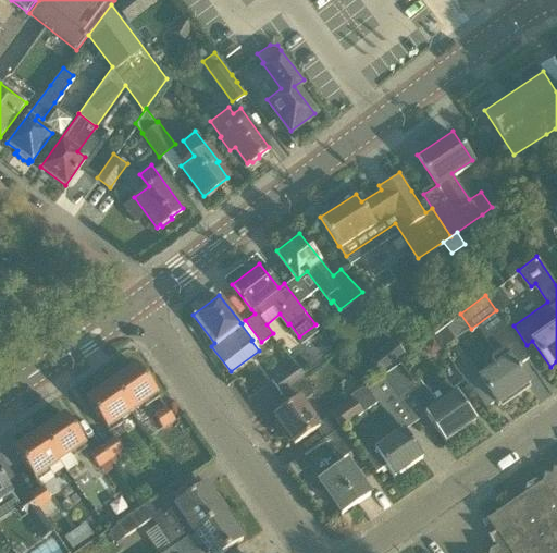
[(497,403),(498,402),(528,381),(528,382),(529,381),(517,364),(528,356),(522,348),(516,338),(491,356),(495,363),(469,381),(485,406),(495,400),(497,403)]
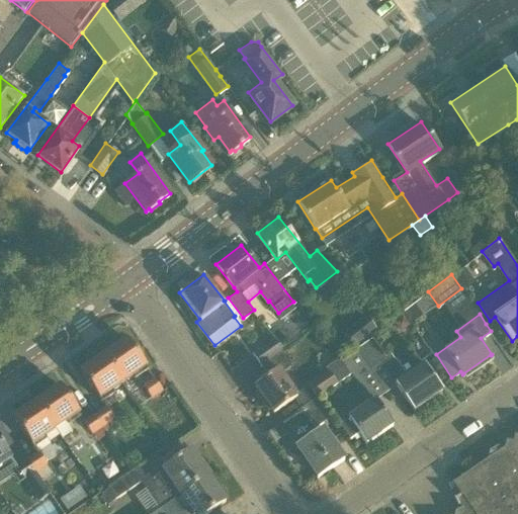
[(261,364),(278,353),(283,349),(274,336),(252,352),(261,364)]
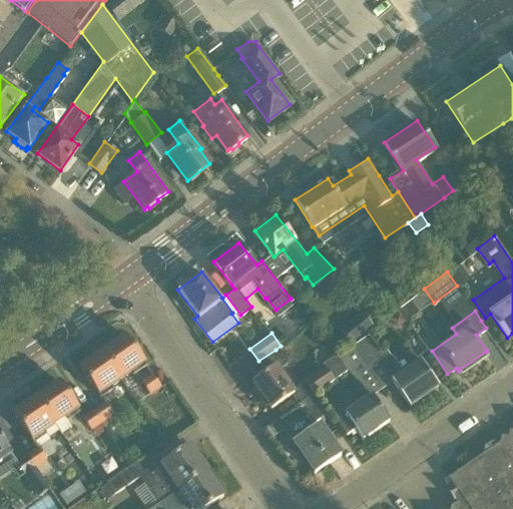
[(369,333),(353,344),(368,366),(378,359),(410,405),(438,386),(411,347),(394,359),(390,354),(386,348),(382,351),(369,333)]
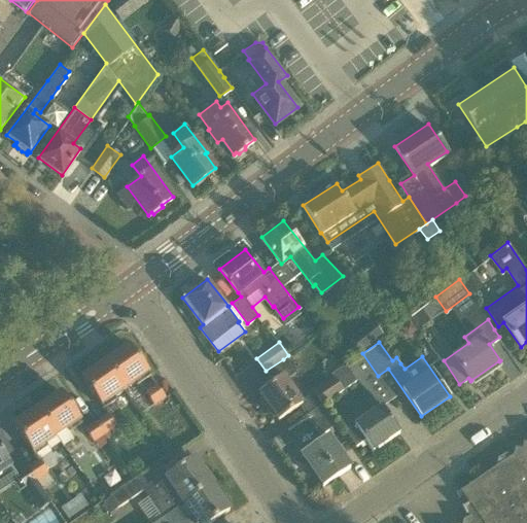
[(129,344),(105,360),(125,387),(135,380),(136,382),(149,373),(129,344)]
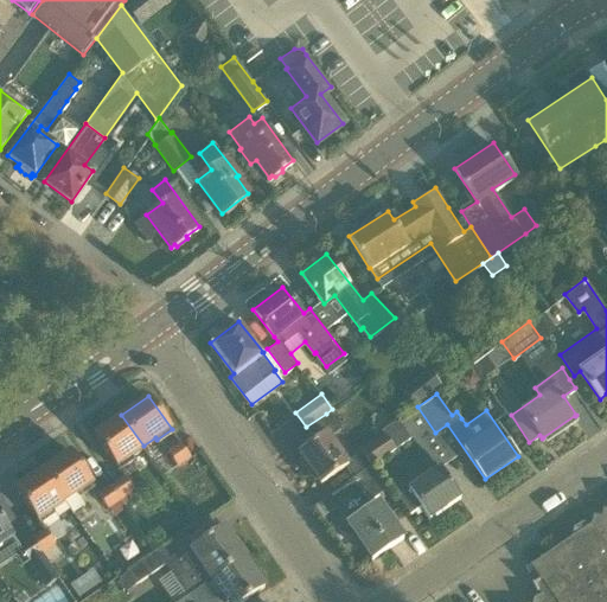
[(417,407),(398,420),(409,436),(410,435),(413,439),(416,442),(417,444),(435,433),(417,407)]
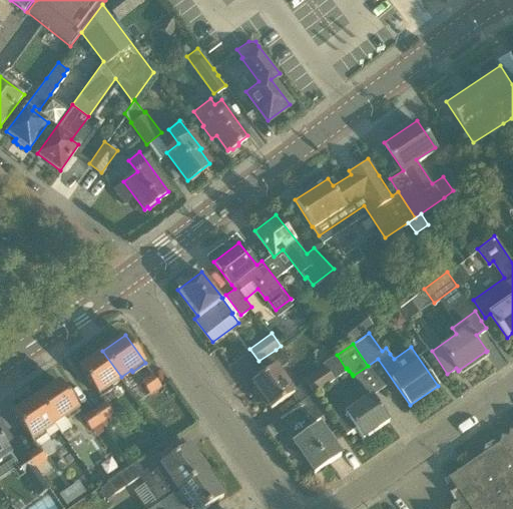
[(121,377),(102,351),(79,367),(99,395),(111,386),(110,384),(121,377)]
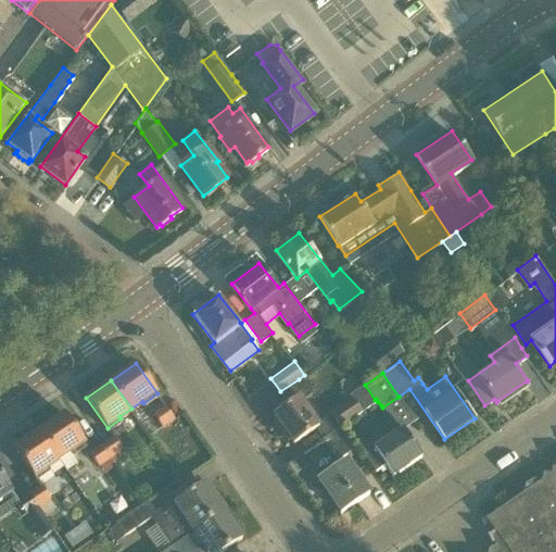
[(339,424),(375,400),(365,385),(363,383),(349,392),(351,397),(330,411),(339,424)]
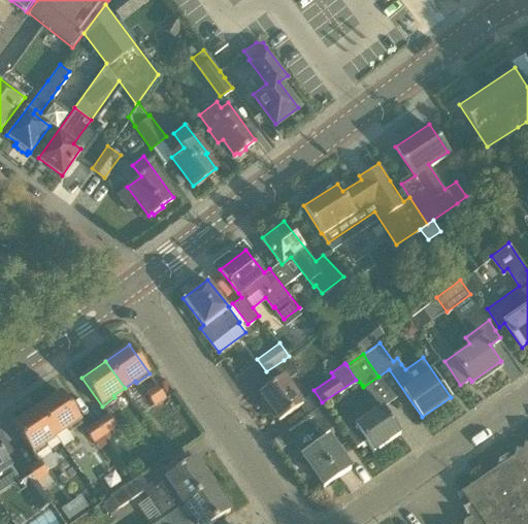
[(260,392),(278,419),(303,402),(285,375),(260,392)]
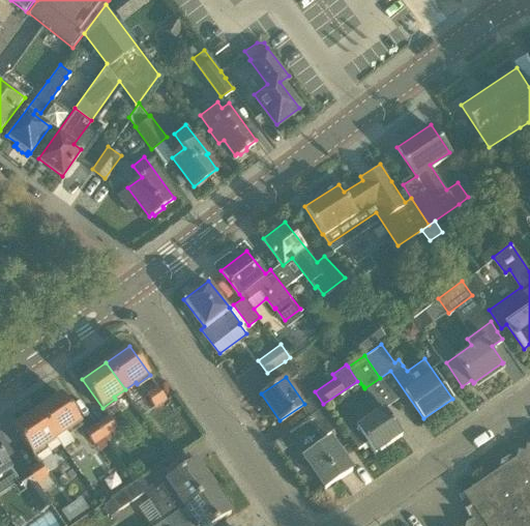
[(166,398),(157,385),(146,393),(155,405),(166,398)]
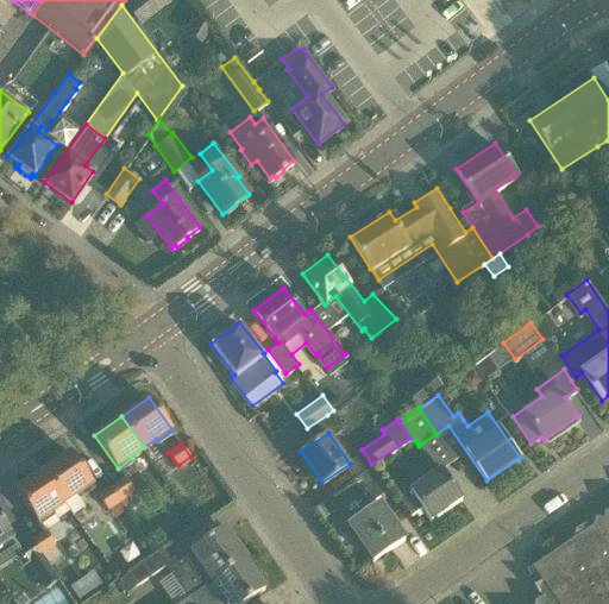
[(43,470),(64,501),(73,513),(85,504),(79,495),(93,485),(71,451),(43,470)]
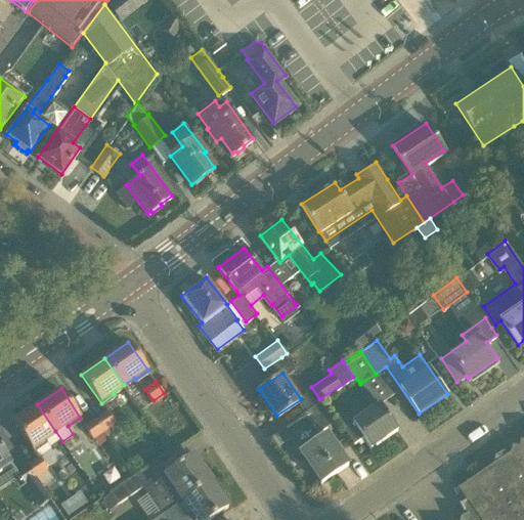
[(397,428),(379,401),(375,404),(343,427),(353,442),(363,436),(370,446),(372,445),(374,444),(377,448),(388,440),(385,436),(396,429),(397,428)]
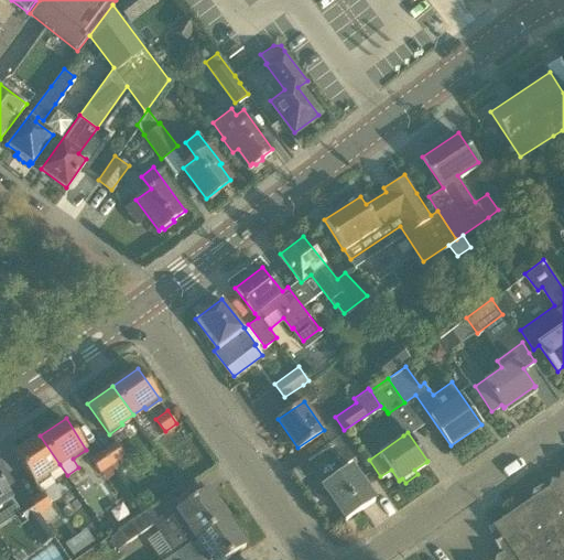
[(348,434),(332,447),(343,464),(359,452),(348,434)]
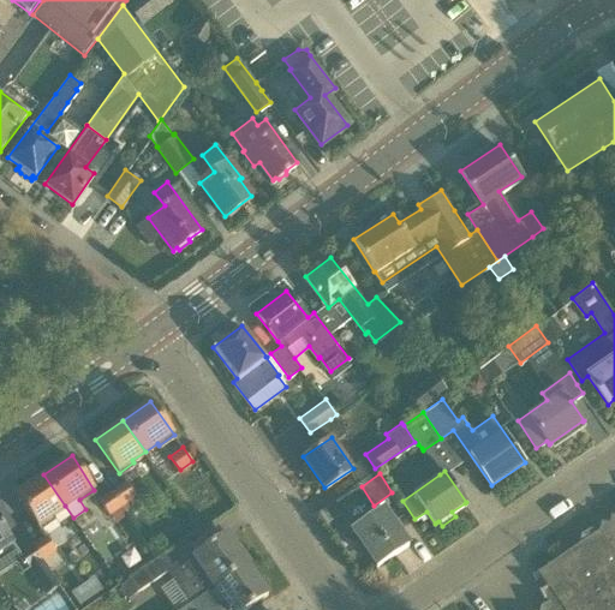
[(65,506),(43,474),(16,492),(39,527),(54,516),(53,514),(65,506)]
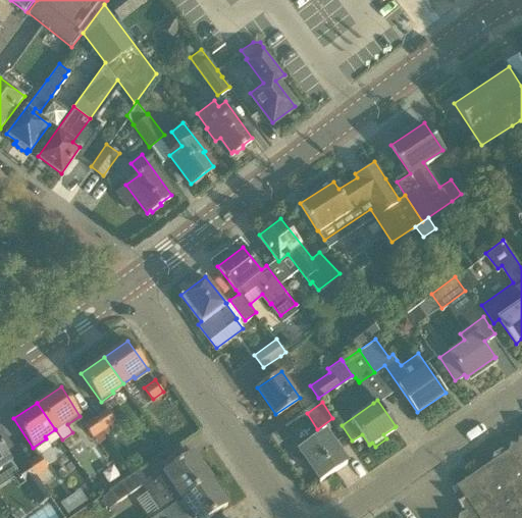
[(95,416),(103,429),(108,436),(111,435),(113,437),(122,431),(115,421),(115,420),(107,408),(95,416)]
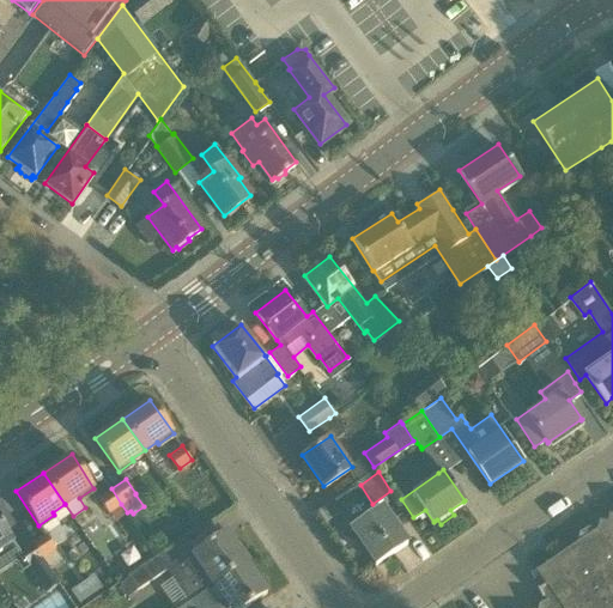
[(121,504),(111,488),(98,497),(109,512),(121,504)]
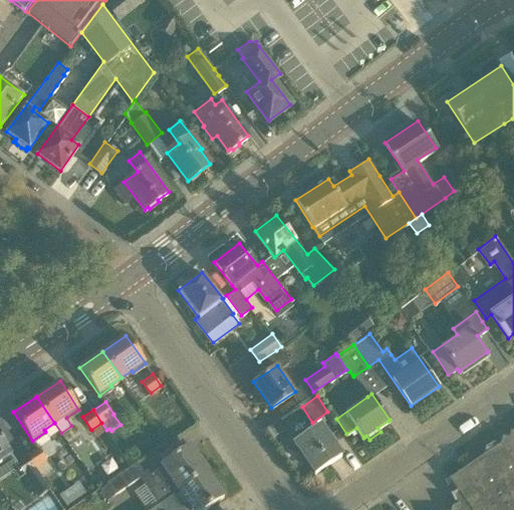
[(315,472),(320,468),(341,454),(319,423),(294,441),(315,472)]
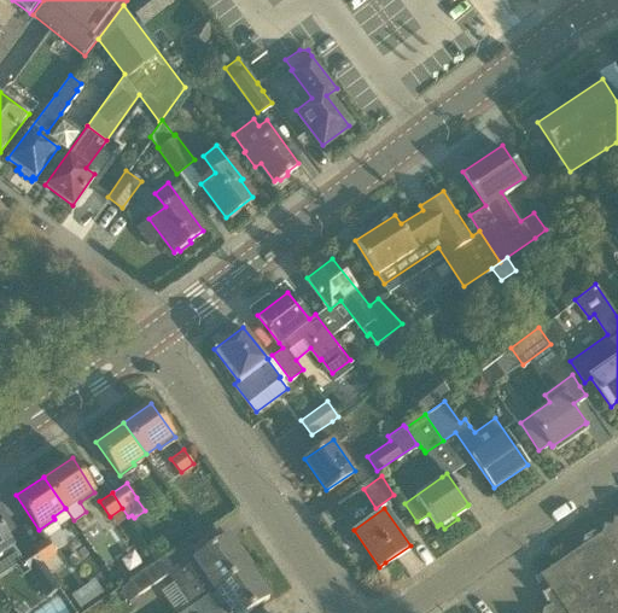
[(617,612),(617,515),(613,515),(612,524),(604,523),(602,531),(594,529),(583,536),(582,544),(581,543),(579,543),(581,546),(572,552),(571,549),(569,550),(571,553),(561,559),(560,556),(559,558),(560,559),(552,565),(551,564),(549,564),(551,566),(542,572),(541,570),(540,571),(551,588),(557,589),(554,601),(553,601),(542,608),(541,612),(617,612)]
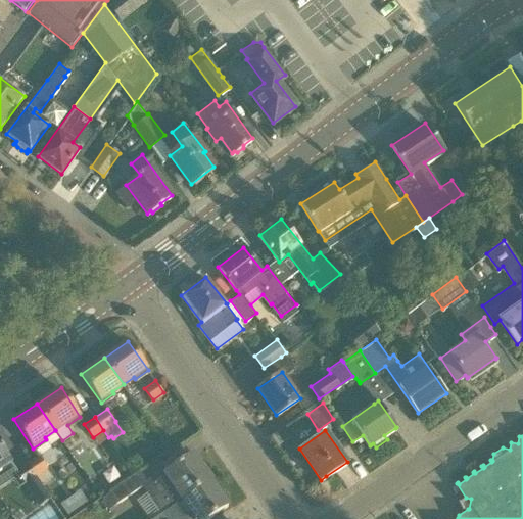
[(0,467),(10,461),(0,443),(0,467)]
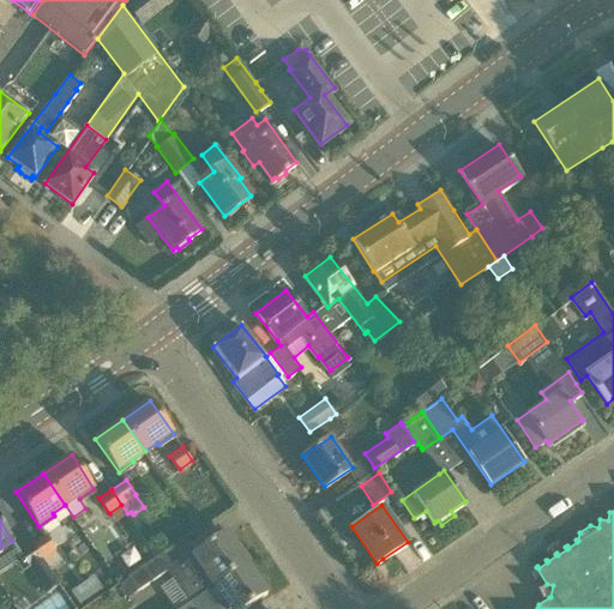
[(163,550),(127,574),(128,576),(119,583),(127,595),(166,568),(188,602),(199,594),(246,560),(227,531),(194,554),(194,555),(179,566),(175,560),(172,562),(163,550)]
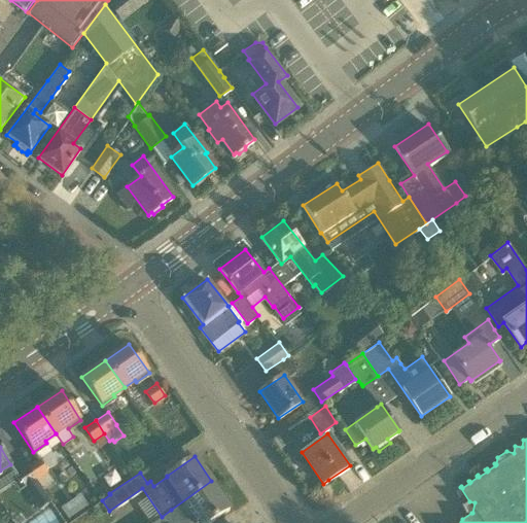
[(28,465),(36,479),(41,487),(54,479),(39,458),(28,465)]
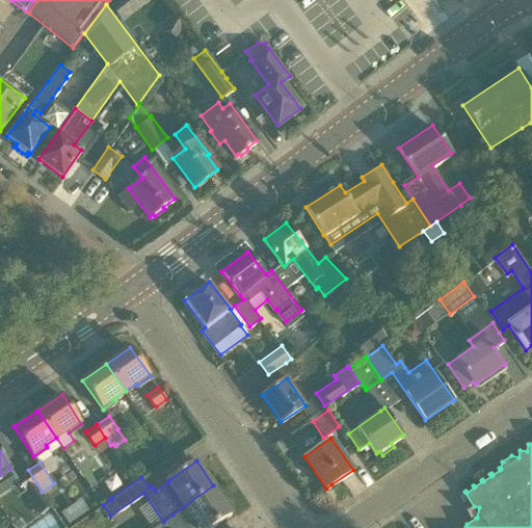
[(28,470),(16,478),(25,492),(36,483),(28,470)]
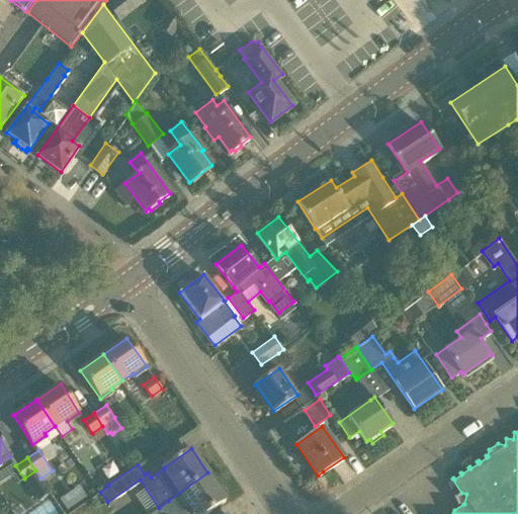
[(207,473),(168,501),(177,513),(202,513),(225,499),(207,473)]
